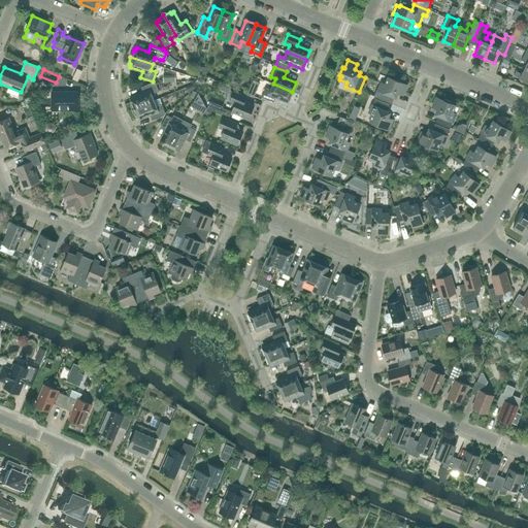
[(527,81),(527,70),(524,69),(522,74),(516,71),(514,75),(527,81)]
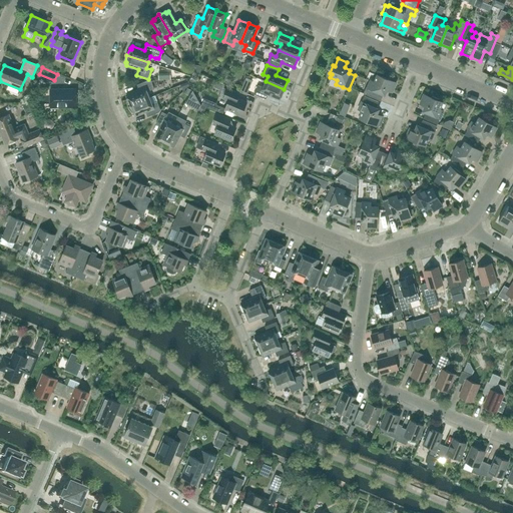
[(392,92),(396,83),(377,75),(374,82),(370,80),(368,87),(366,87),(364,93),(381,100),(383,94),(385,95),(387,90),(392,92)]
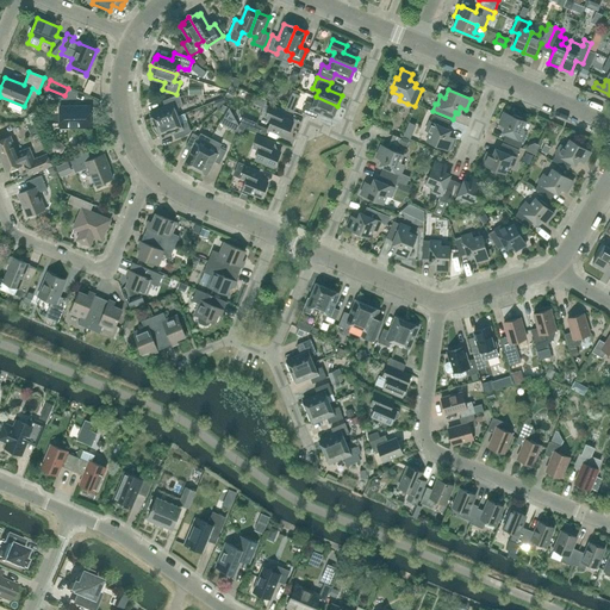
[(175,109),(184,105),(180,97),(174,97),(163,100),(166,107),(150,113),(153,118),(150,118),(153,126),(178,116),(175,109)]
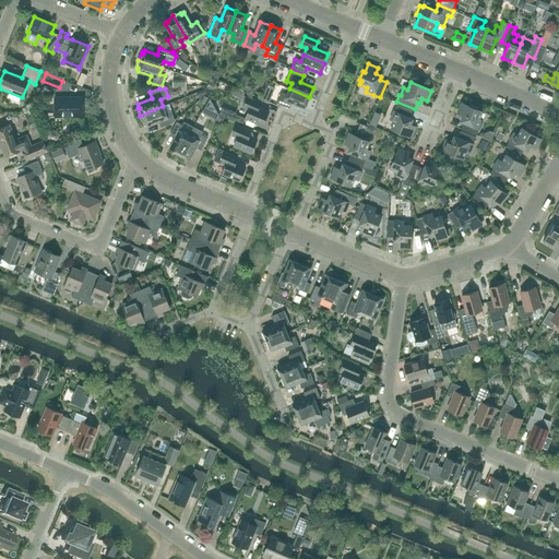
[(306,107),(309,97),(289,88),(286,95),(281,93),(276,103),(289,108),(293,102),(306,107)]
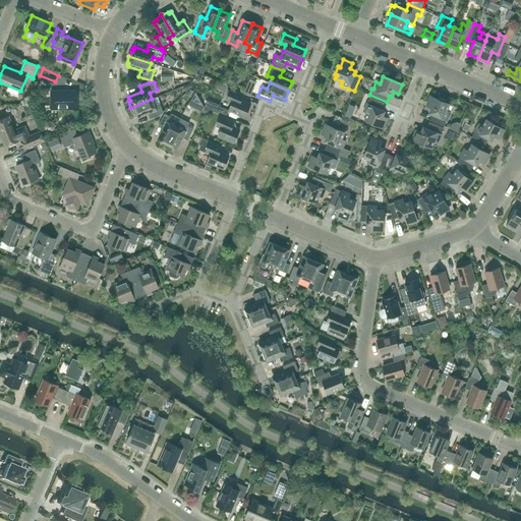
[(186,93),(189,90),(192,87),(190,83),(183,87),(186,93)]
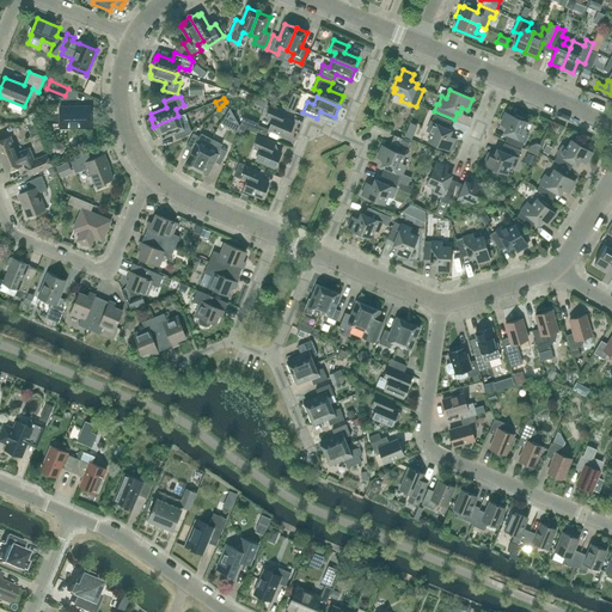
[(283,118),(286,111),(271,105),(267,118),(273,121),(269,129),(288,138),(294,123),(283,118)]
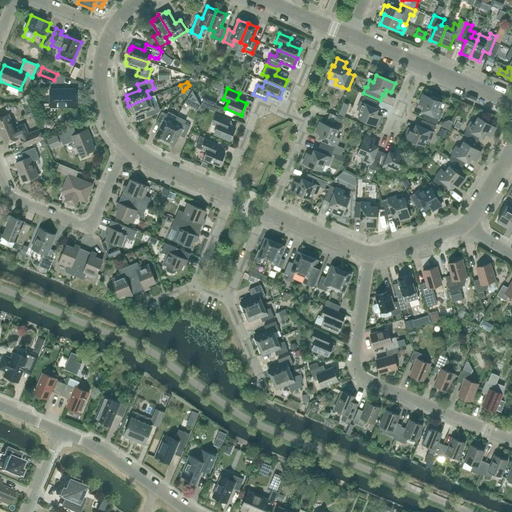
[(50,107),(76,107),(76,89),(50,90),(50,107)]
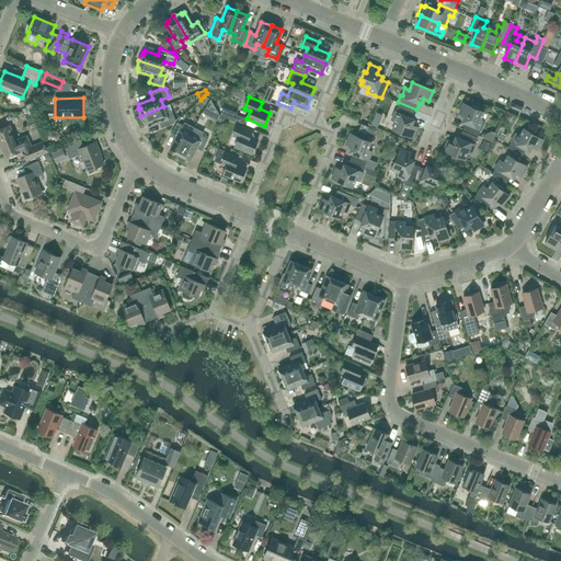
[(472,105),(471,107),(464,103),(459,114),(465,116),(462,122),(466,123),(462,129),(478,136),(481,129),(484,122),(480,121),(483,112),(480,111),(480,109),(472,105)]
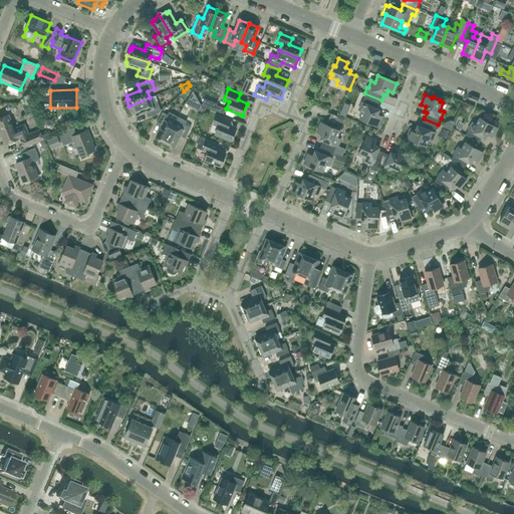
[(376,108),(378,102),(364,96),(362,102),(361,102),(358,109),(362,111),(359,118),(378,126),(382,116),(377,114),(379,109),(376,108)]
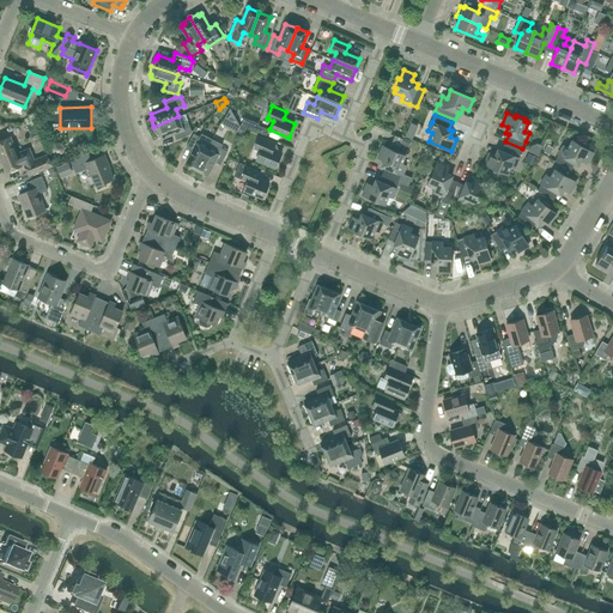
[(188,121),(182,123),(178,116),(153,127),(153,128),(158,134),(159,134),(162,138),(174,133),(176,140),(189,134),(193,132),(188,121)]
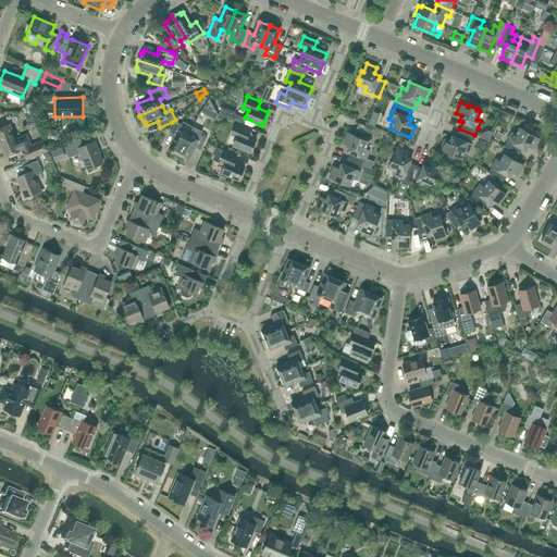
[(175,137),(169,149),(178,155),(188,135),(192,130),(193,126),(184,122),(182,125),(176,122),(170,134),(175,137)]
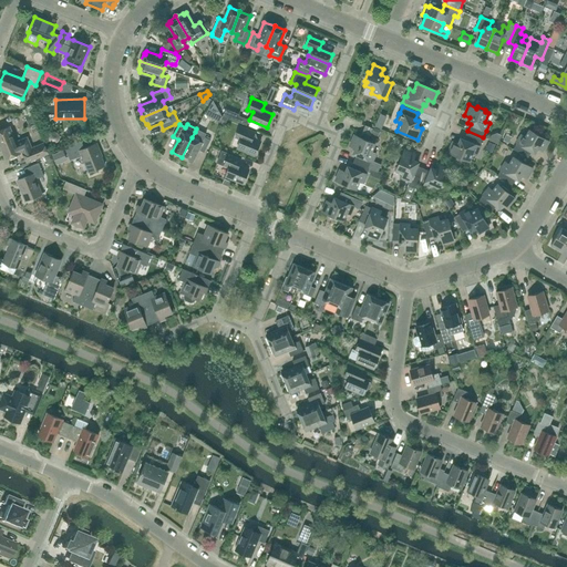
[(370,135),(373,129),(366,125),(362,132),(370,135)]
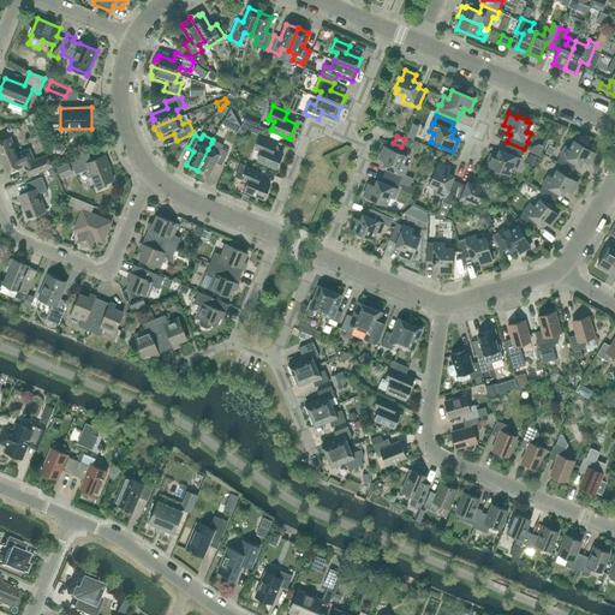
[(27,151),(18,155),(11,137),(0,141),(0,155),(3,162),(1,162),(6,173),(24,165),(29,177),(52,167),(47,155),(31,162),(27,151)]
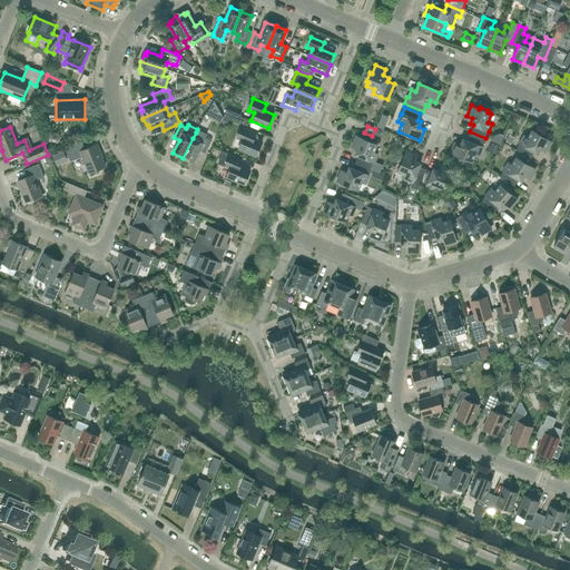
[(252,138),(255,133),(242,127),(237,138),(242,140),(238,149),(256,156),(262,143),(252,138)]
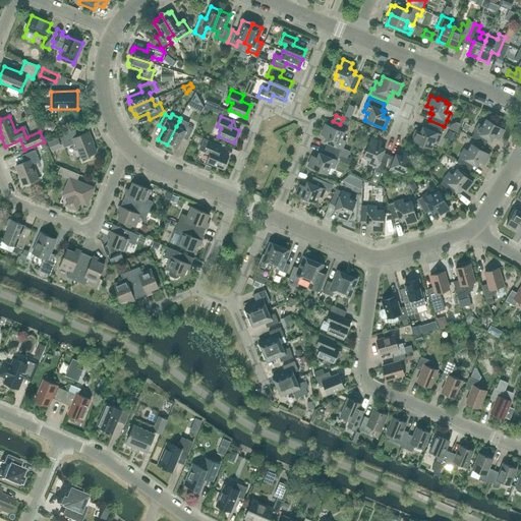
[(176,126),(167,145),(176,150),(182,137),(187,140),(193,129),(187,126),(189,123),(180,118),(179,121),(176,126)]
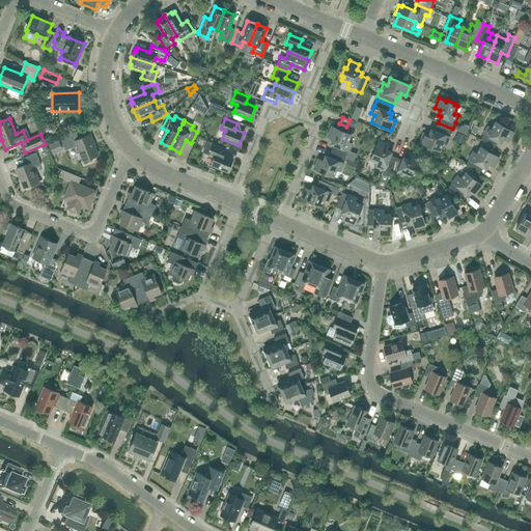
[(508,141),(514,133),(496,121),(492,129),(487,127),(483,134),(484,134),(480,140),(495,147),(498,142),(501,143),(504,139),(508,141)]
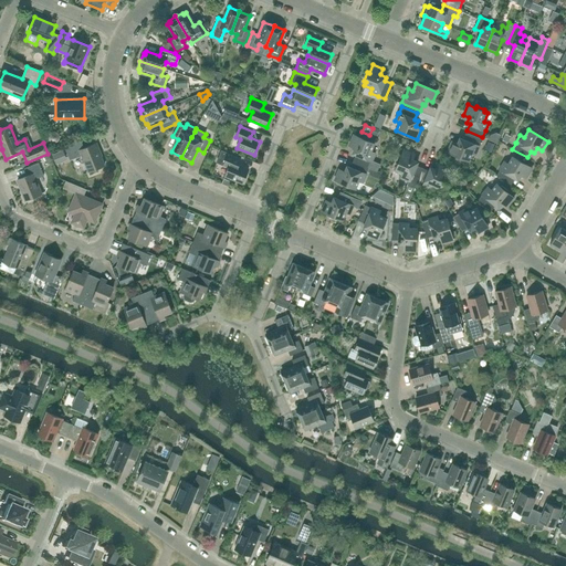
[(479,146),(482,139),(467,133),(463,139),(460,138),(458,144),(452,142),(448,152),(456,155),(456,157),(463,160),(464,159),(469,160),(472,153),(475,154),(480,146),(479,146)]
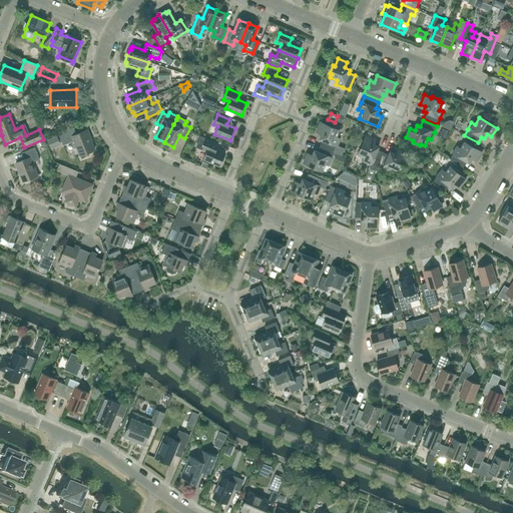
[(321,122),(317,131),(322,133),(320,139),(323,140),(320,146),(334,152),(342,155),(345,149),(337,146),(340,139),(336,137),(339,130),(321,122)]
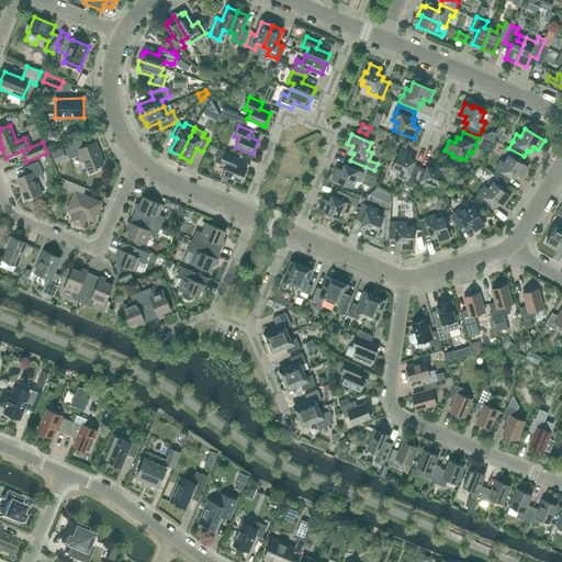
[(96,142),(83,147),(80,139),(65,147),(69,159),(81,155),(88,171),(104,165),(99,152),(100,150),(96,142)]
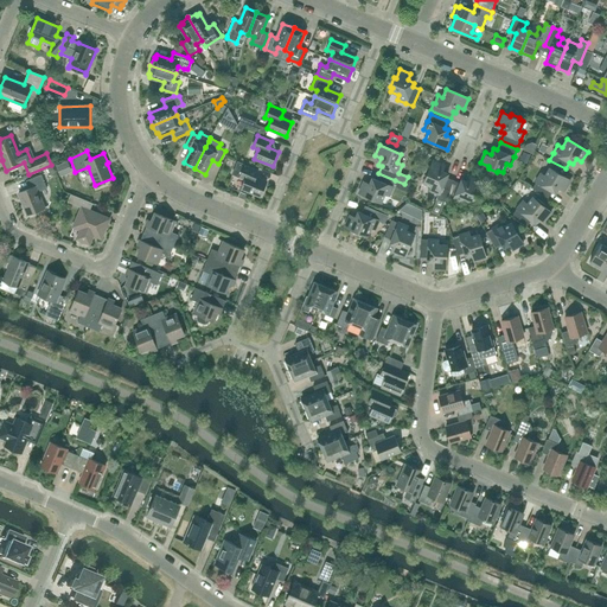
[(72,172),(68,161),(57,166),(62,177),(72,172)]
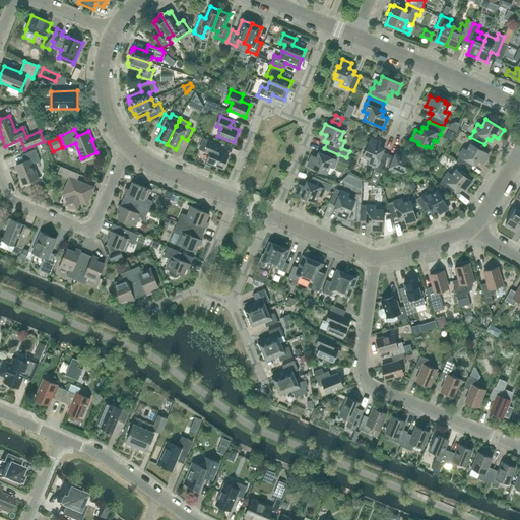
[(371,138),(364,156),(371,159),(369,164),(376,167),(375,170),(381,173),(388,154),(383,152),(384,149),(379,147),(381,141),(371,138)]
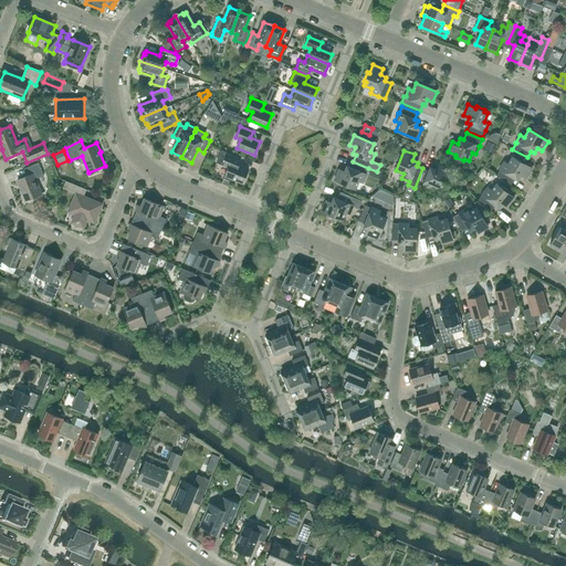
[(239,166),(241,159),(221,152),(217,163),(229,167),(226,176),(243,184),(249,169),(239,166)]
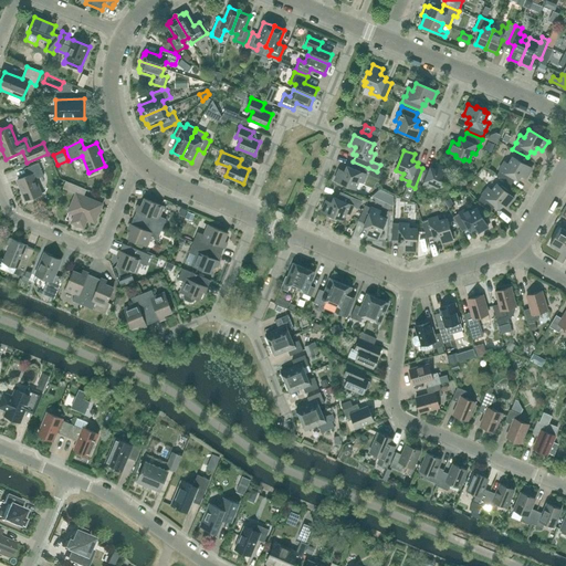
[(526,178),(532,168),(513,157),(509,165),(504,161),(500,169),(496,176),(511,185),(514,178),(517,180),(521,175),(526,178)]
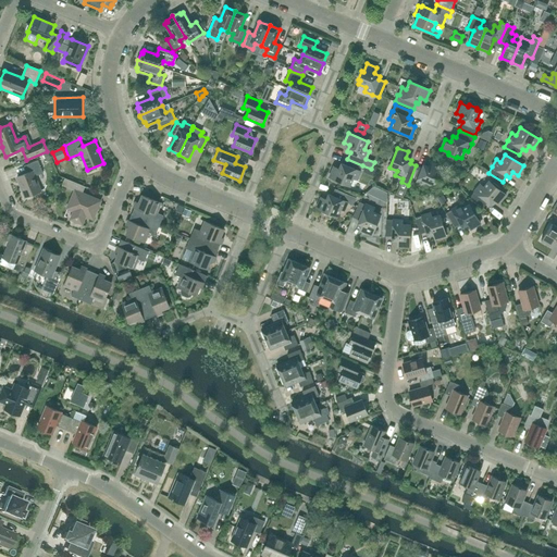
[(362,165),(347,159),(345,165),(342,163),(339,170),(334,166),(330,177),(337,181),(337,182),(345,185),(346,184),(349,185),(353,177),(357,180),(360,172),(360,171),(362,165)]
